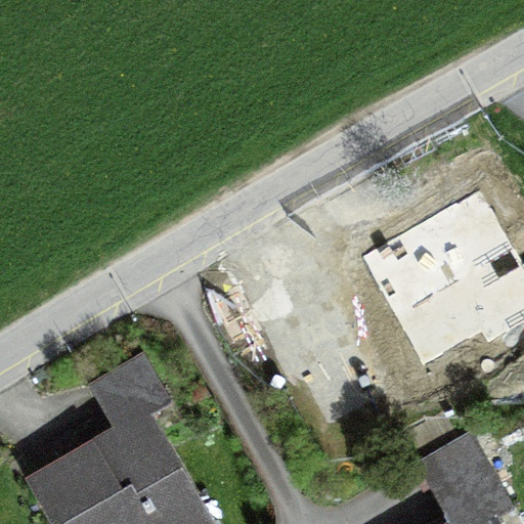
[(445,210),(370,253),(434,363),(496,328),(513,356),(523,349),(523,258),(497,212),(516,202),(485,148),(428,181),(445,210)]
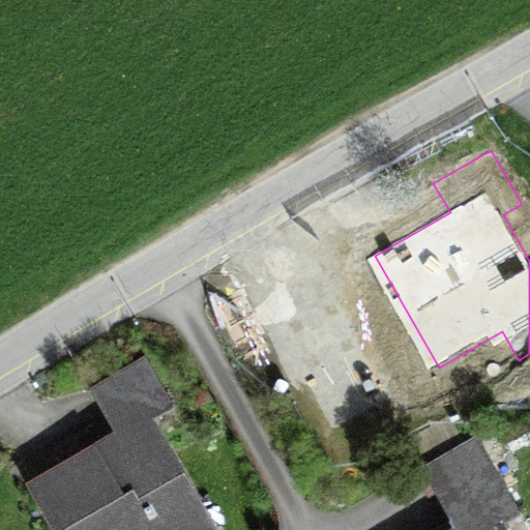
[(113,425),(24,477),(55,529),(221,529),(155,418),(176,406),(145,353),(89,385),(113,425)]
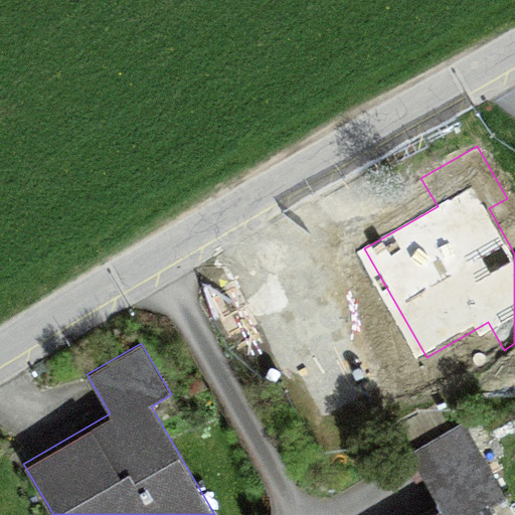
[(409,453),(424,479),(480,448),(465,421),(409,453)]
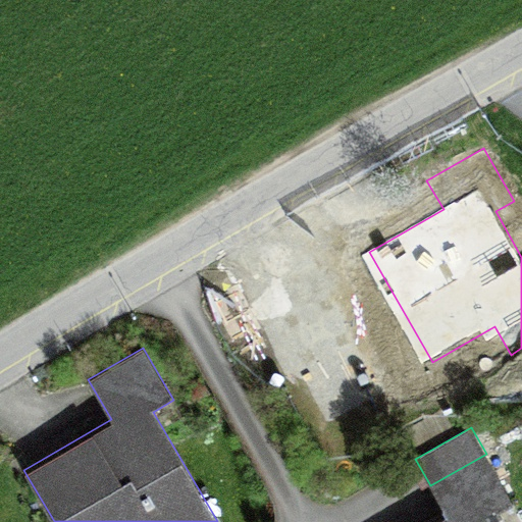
[(427,521),(503,521),(498,513),(514,504),(486,454),(430,485),(446,512),(427,521)]
